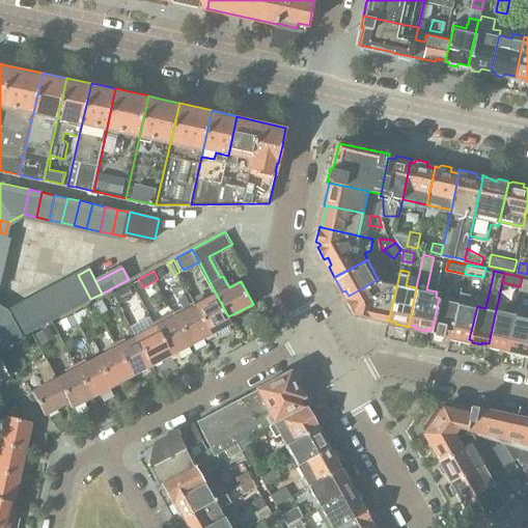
[(78,275),(66,281),(79,305),(90,299),(78,275)]
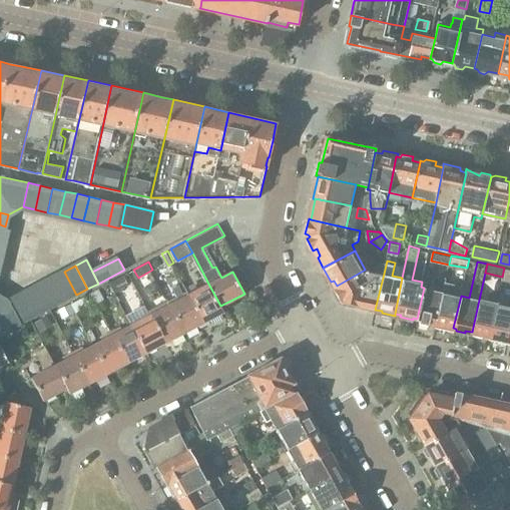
[(365,270),(337,286),(334,287),(340,299),(345,303),(375,310),(384,274),(365,270)]
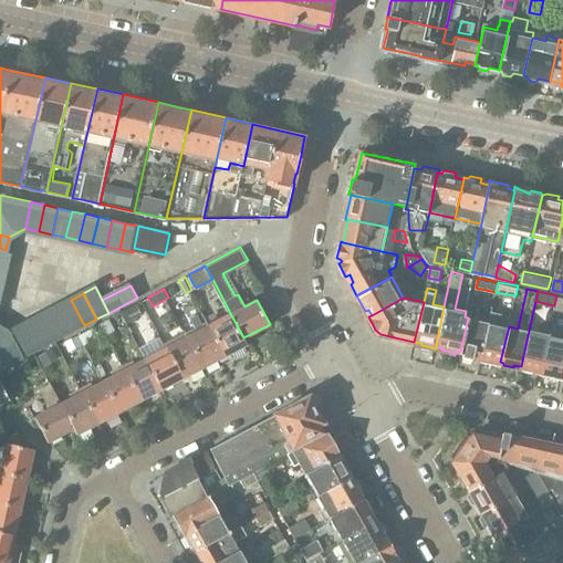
[(71,300),(59,306),(72,332),(84,325),(71,300)]
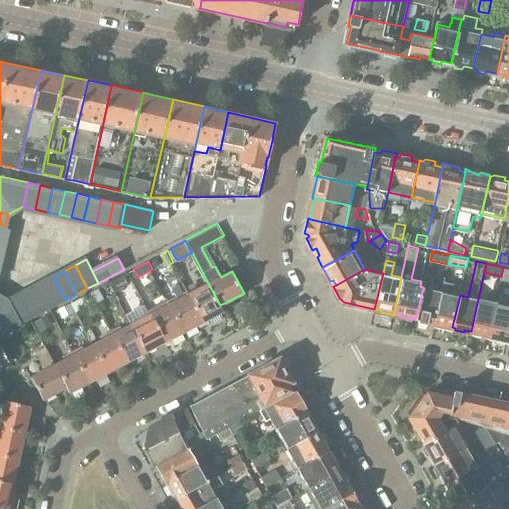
[(125,274),(111,281),(115,290),(129,282),(125,274)]
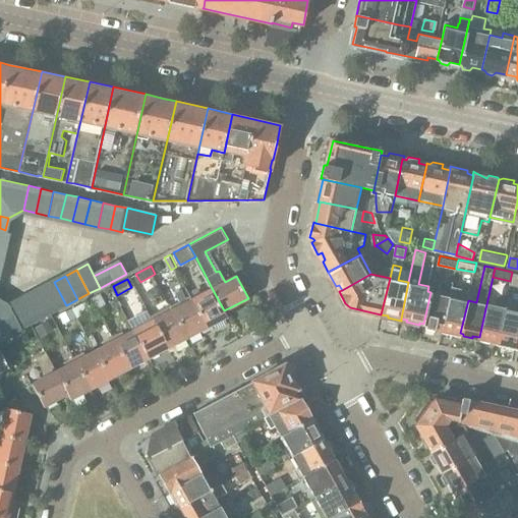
[(430,292),(423,324),(423,325),(427,326),(427,328),(435,330),(436,327),(443,329),(452,287),(453,282),(443,280),(440,293),(430,292)]
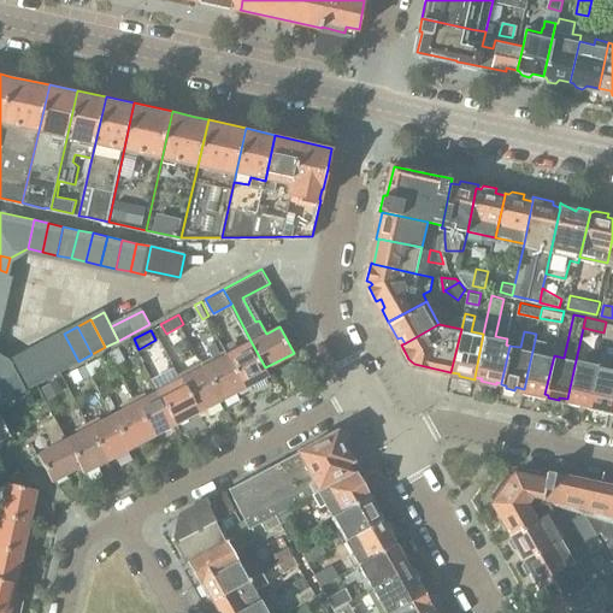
[(64,334),(49,340),(65,369),(78,361),(64,334)]
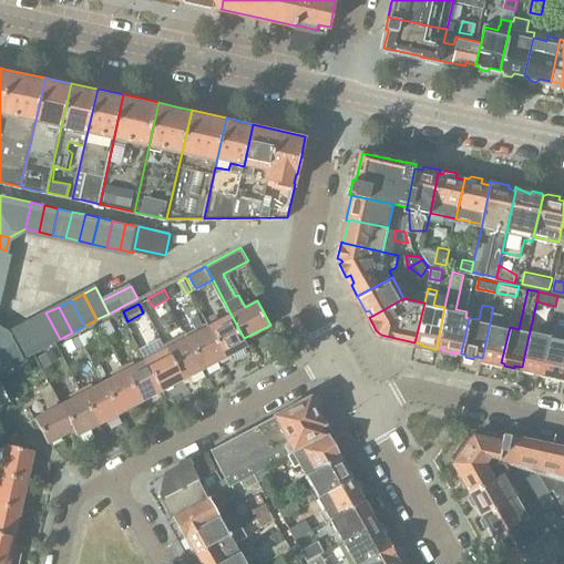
[(197,327),(186,332),(205,367),(226,355),(208,320),(203,311),(192,318),(197,327)]
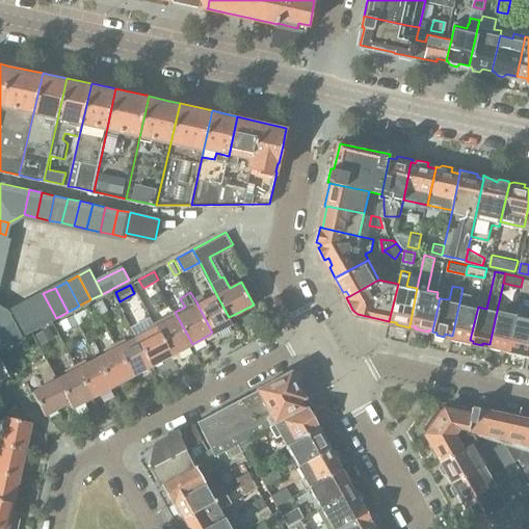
[(43,293),(31,299),(44,324),(56,318),(43,293)]
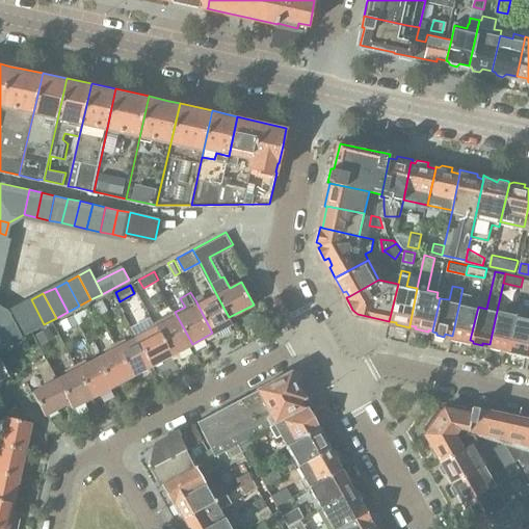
[(480,297),(461,293),(452,336),(455,337),(454,339),(464,341),(464,339),(470,340),(478,307),(480,297)]
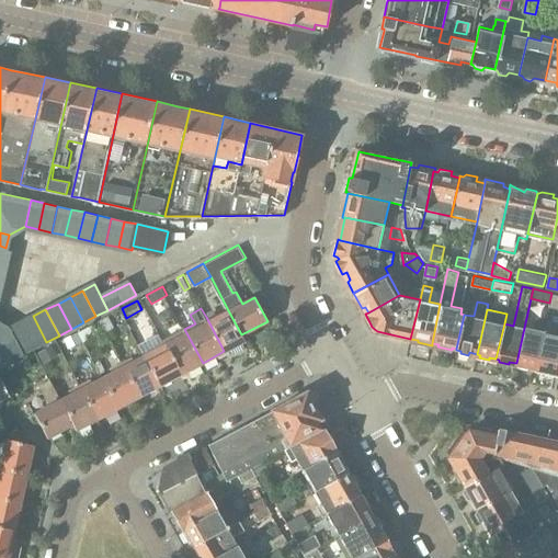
[(216,311),(206,317),(224,351),(230,348),(232,351),(236,352),(242,349),(245,345),(242,342),(245,341),(241,334),(228,310),(218,316),(216,311)]
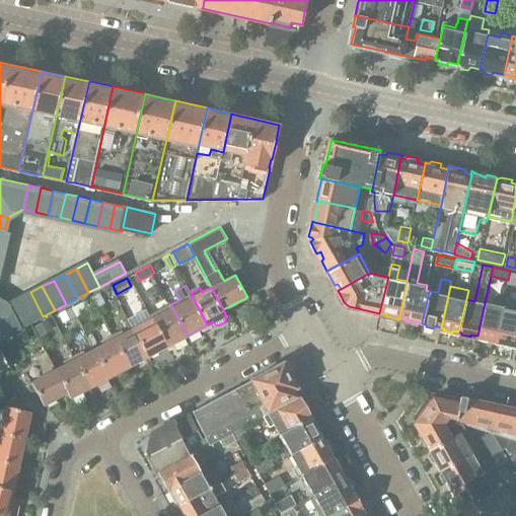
[(493,305),(485,303),(477,336),(480,337),(480,338),(488,340),(489,338),(496,340),(506,297),(507,293),(496,290),(493,305)]
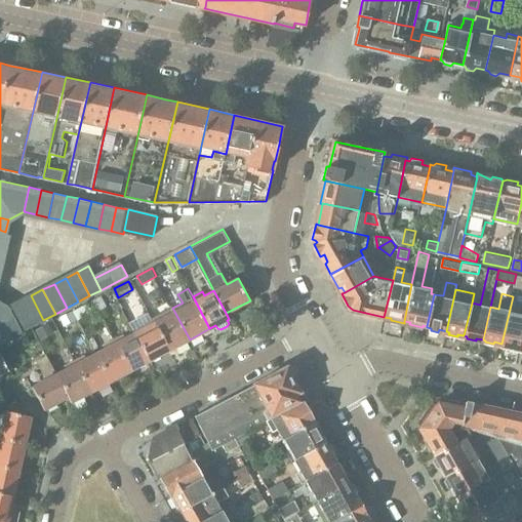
[(31,295),(19,302),(32,325),(43,320),(31,295)]
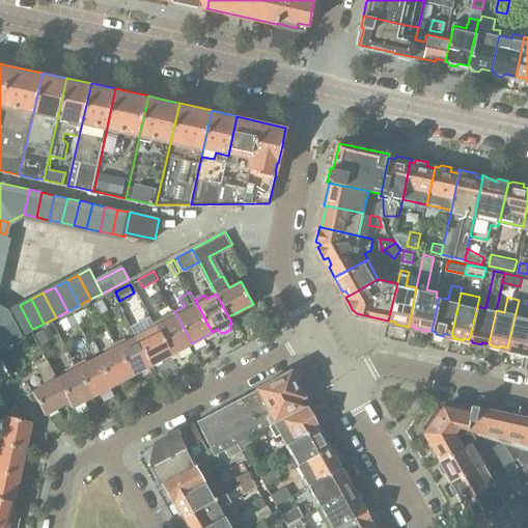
[(107,308),(102,299),(94,302),(100,311),(107,308)]
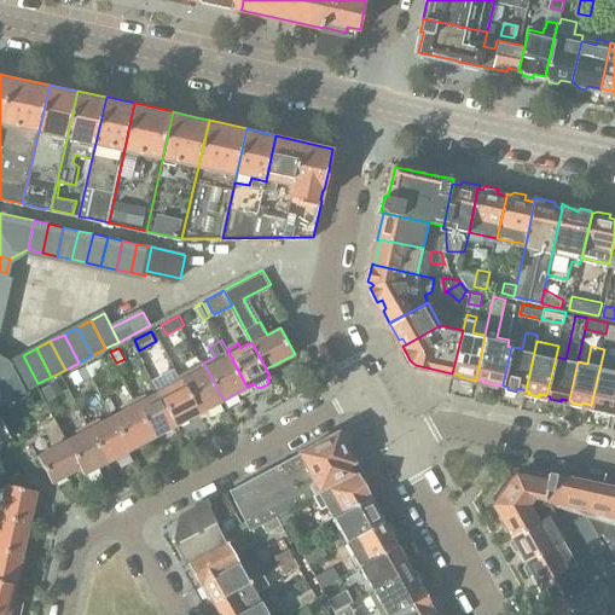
[(614,357),(603,354),(591,405),(595,406),(593,408),(603,410),(603,407),(614,410),(614,357)]
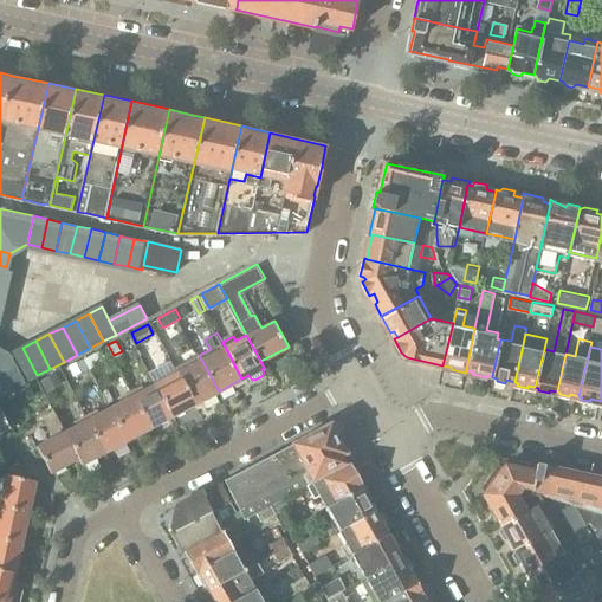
[(10,355),(0,348),(0,394),(24,382),(10,355)]
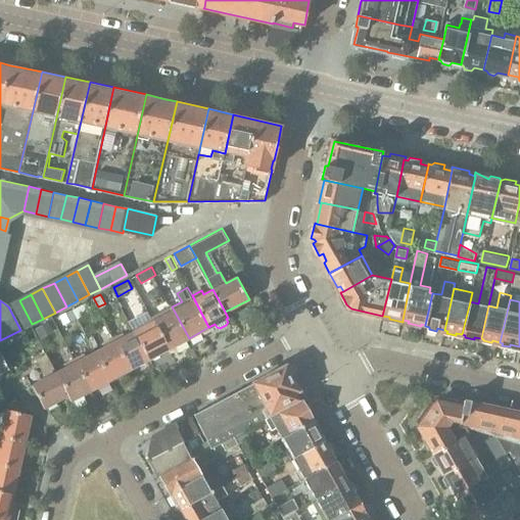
[(19,300),(8,306),(20,330),(32,324),(19,300)]
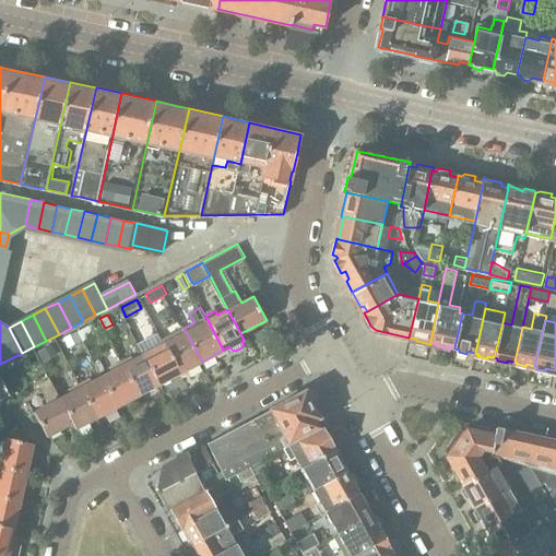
[(97,331),(93,322),(79,329),(83,338),(97,331)]
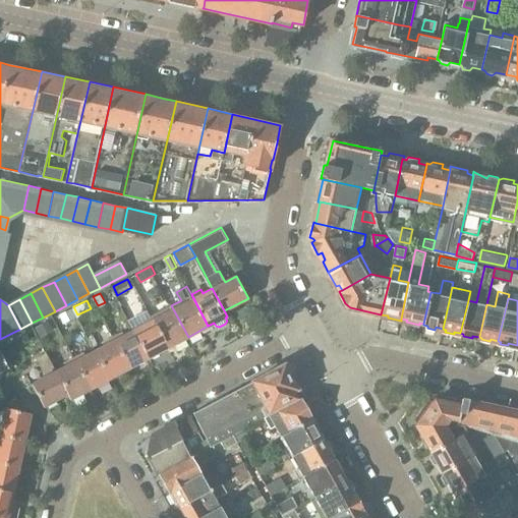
[(171,305),(152,315),(168,347),(188,337),(171,305)]
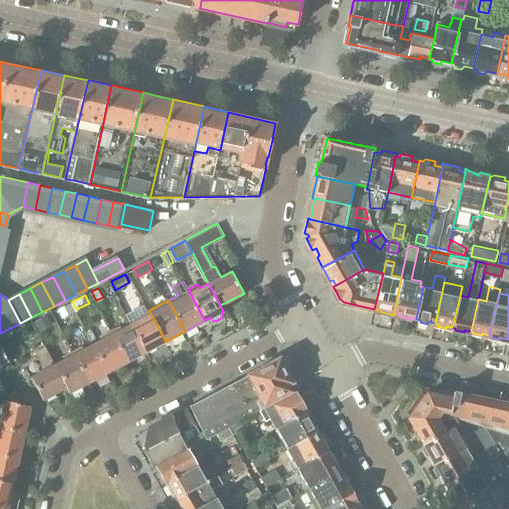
[(76,309),(72,301),(60,308),(64,316),(76,309)]
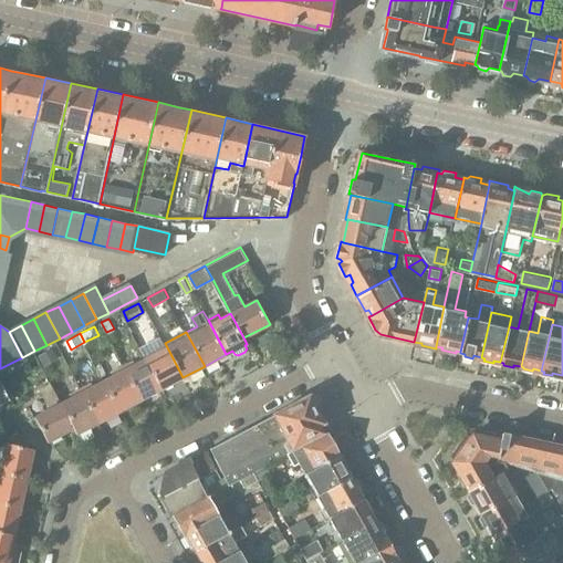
[(156,353),(145,358),(162,388),(183,377),(165,343),(154,350),(156,353)]
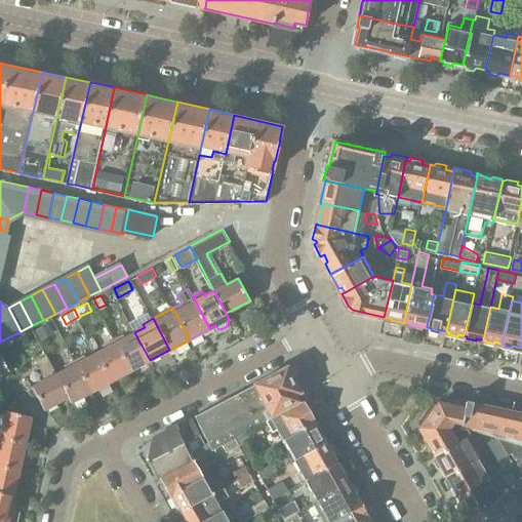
[(36,327),(41,338),(54,331),(48,320),(36,327)]
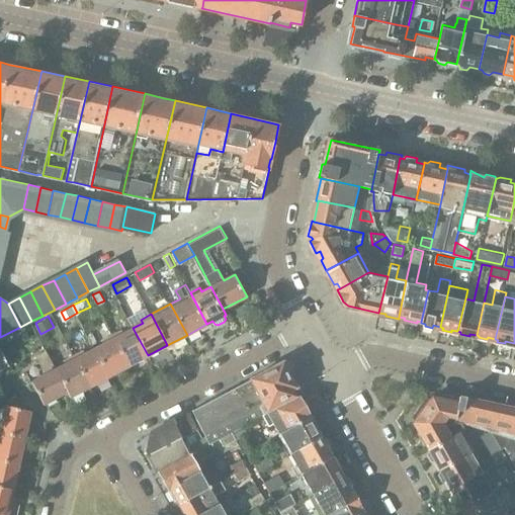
[(121,329),(111,335),(129,365),(148,355),(133,328),(123,333),(121,329)]
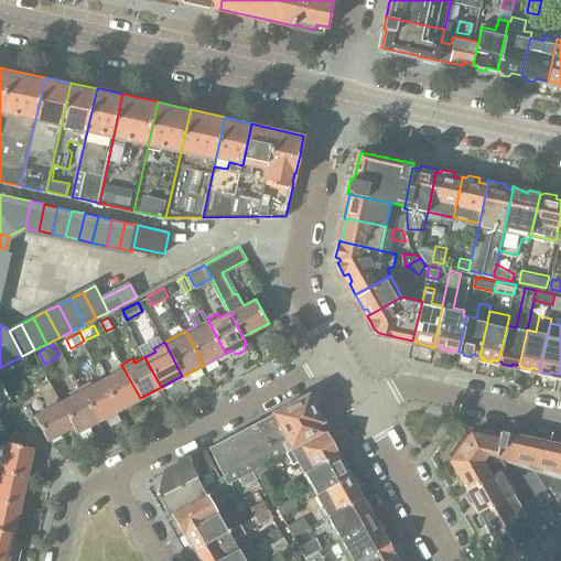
[(112,374),(103,379),(119,410),(140,398),(121,365),(111,370),(112,374)]
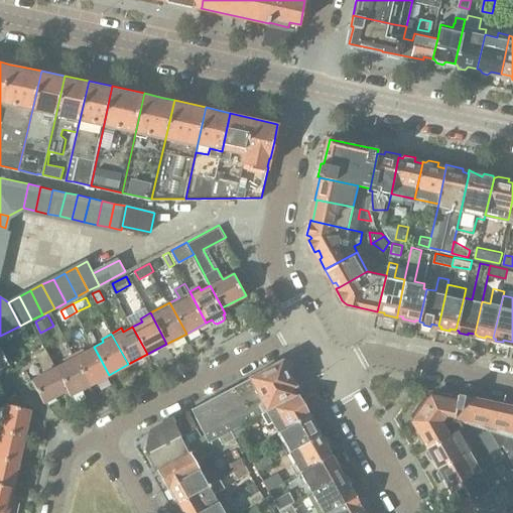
[(0,367),(10,363),(0,345),(0,367)]
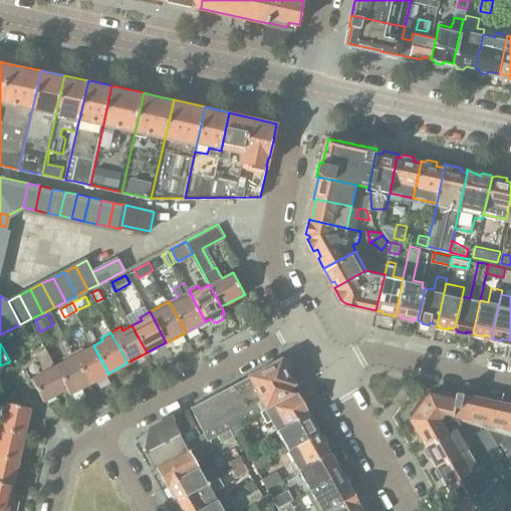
[(82,347),(72,352),(89,384),(108,373),(93,345),(84,350),(82,347)]
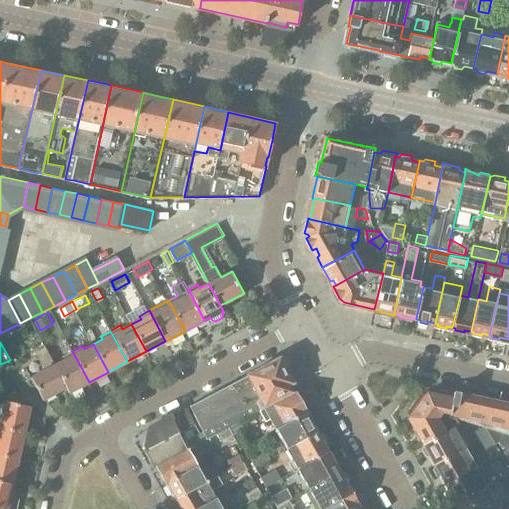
[(44,398),(68,386),(57,364),(56,364),(46,345),(37,351),(47,369),(32,376),(44,398)]
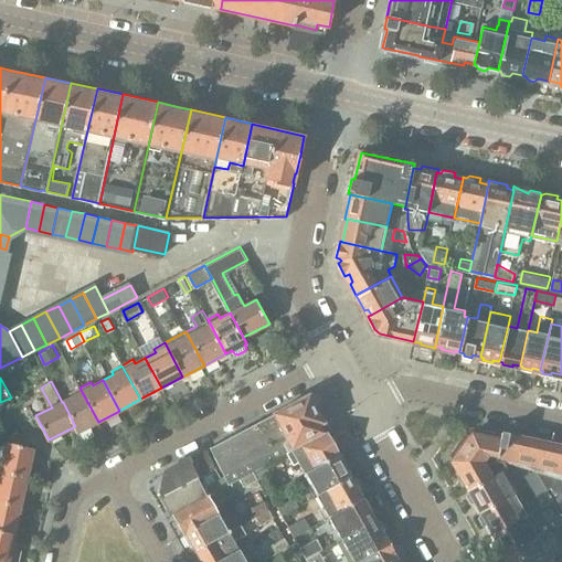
[(98,422),(80,388),(70,393),(71,396),(63,402),(75,426),(77,432),(98,422)]
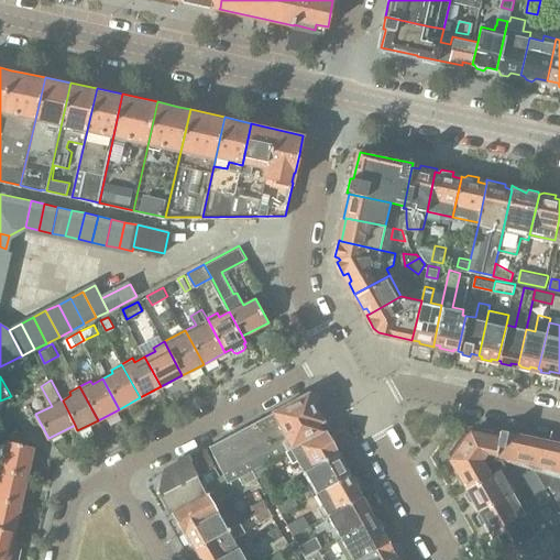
[(288,451),(322,431),(317,424),(324,420),(308,393),(210,446),(224,472),(229,480),(230,481),(241,475),(245,483),(271,470),(266,462),(288,450),(288,451)]
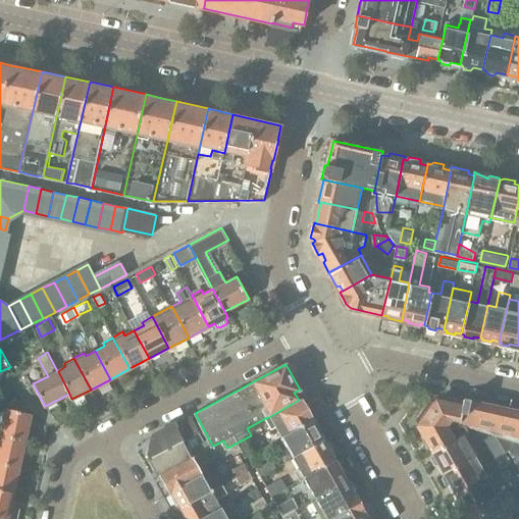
[(283,435),(313,419),(312,417),(314,414),(311,408),(307,408),(302,399),(299,400),(267,418),(273,428),(277,426),(283,435)]
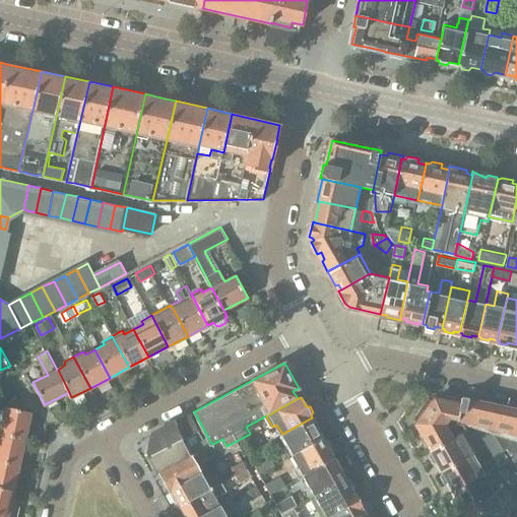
[(461,403),(437,398),(434,397),(432,399),(430,399),(425,405),(427,408),(423,413),(419,412),(415,418),(417,421),(415,424),(430,449),(452,437),(461,432),(466,429),(460,417),(458,416),(461,403)]
